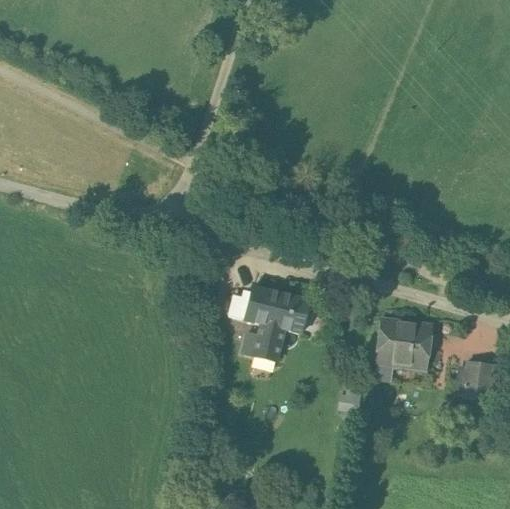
[(312,298),(248,282),(244,297),(232,293),(226,316),(258,324),(254,338),(247,336),(242,353),(281,363),(288,334),(302,338),(312,298)]
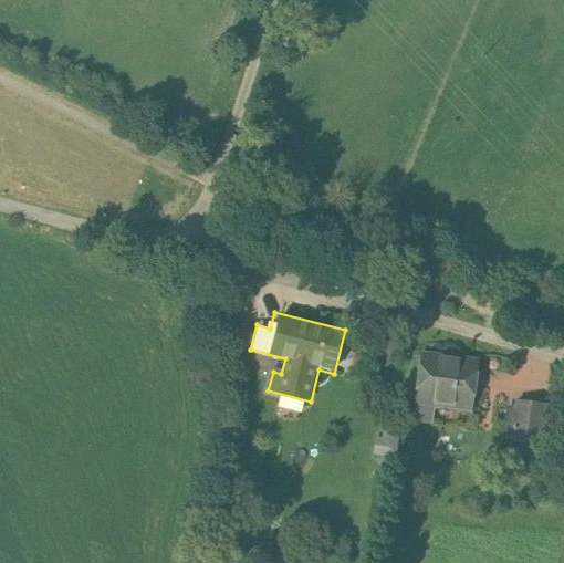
[(482,357),(420,347),(413,397),(474,406),(482,357)]
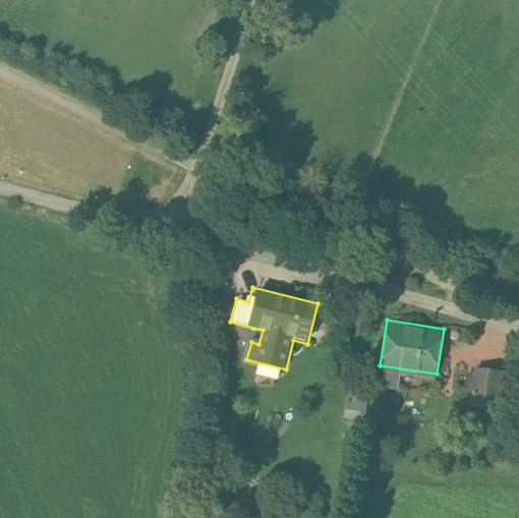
[(513,369),(480,366),(475,409),(508,413),(513,369)]
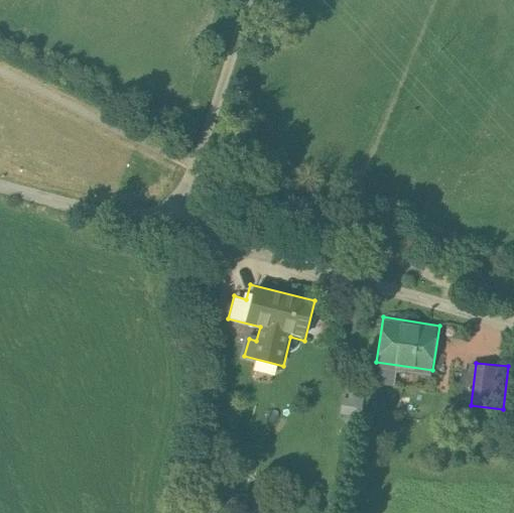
[(375,385),(363,383),(358,414),(370,416),(375,385)]
